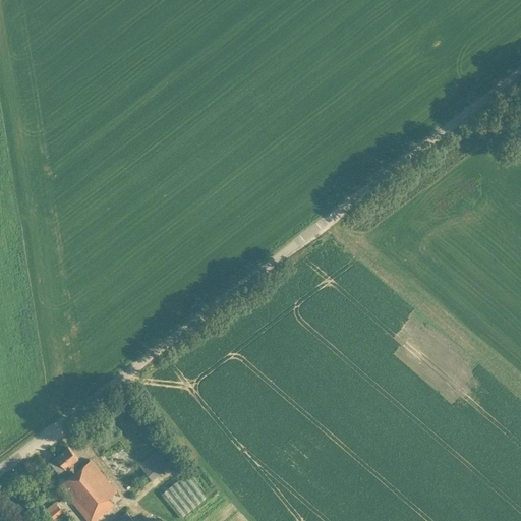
[(176,461),(163,446),(139,465),(152,480),(176,461)]
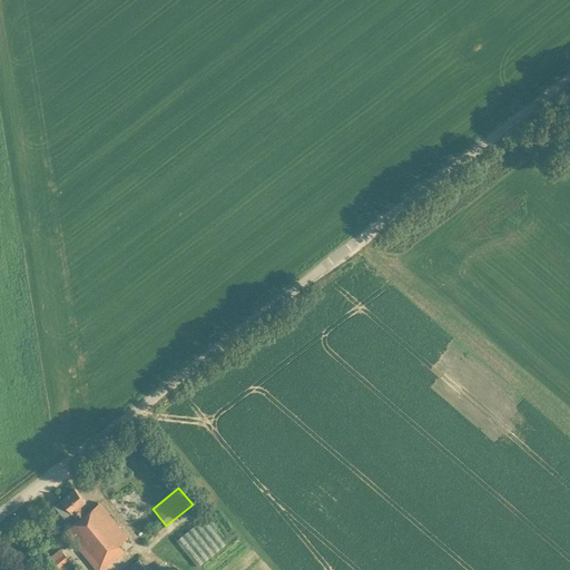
[(126,536),(106,511),(99,503),(86,514),(79,507),(86,502),(75,489),(61,500),(61,501),(55,507),(65,518),(71,512),(78,521),(65,531),(96,569),(98,569),(123,550),(117,543),(126,536)]
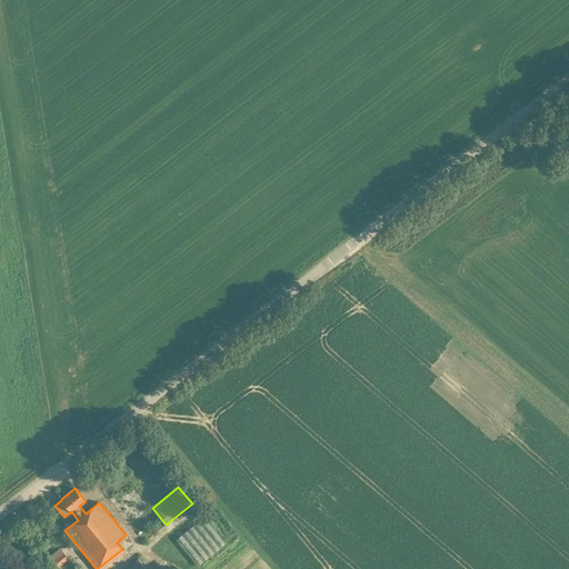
[(199,565),(226,541),(205,516),(177,539),(199,565)]
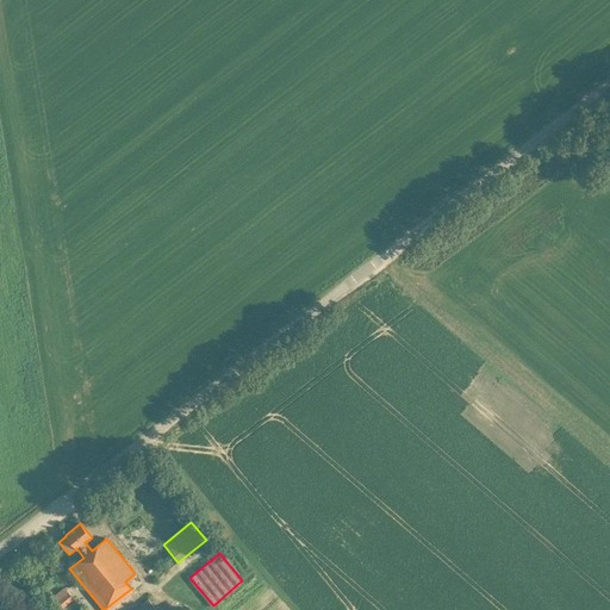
[(73,598),(73,597),(64,587),(53,598),(61,608),(73,598)]
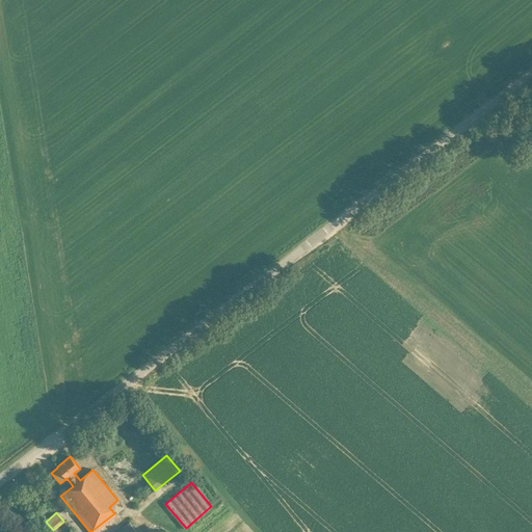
[(115,531),(136,531),(129,522),(115,531)]
